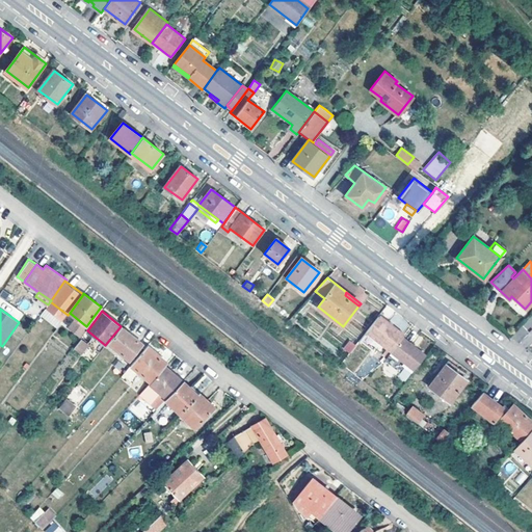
[(65,315),(61,324),(68,327),(73,318),(65,315)]
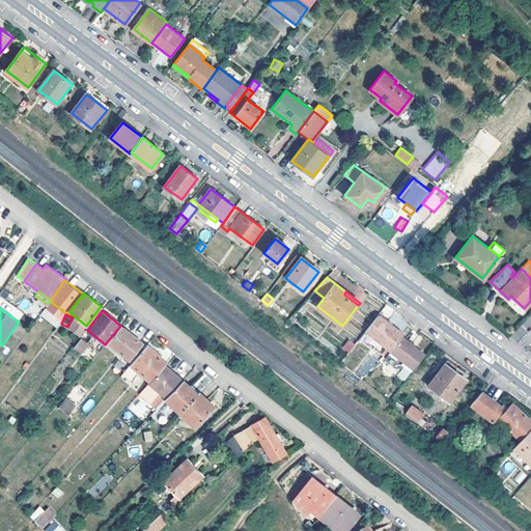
[(402,337),(404,334),(389,320),(387,324),(379,317),(367,331),(392,351),(402,337)]
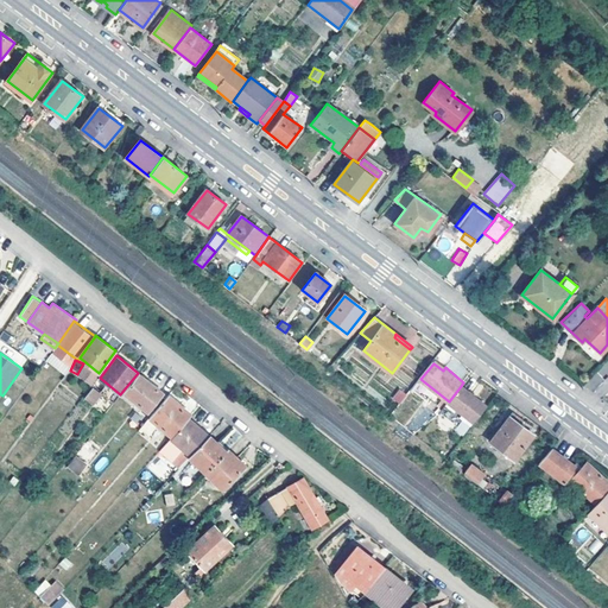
[(163,392),(140,374),(125,394),(147,411),(163,392)]
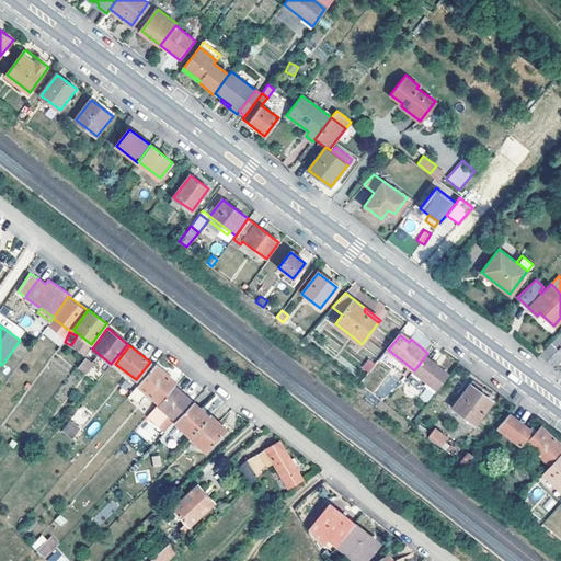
[(437,390),(450,375),(436,364),(435,365),(425,356),(414,370),(413,370),(437,390)]
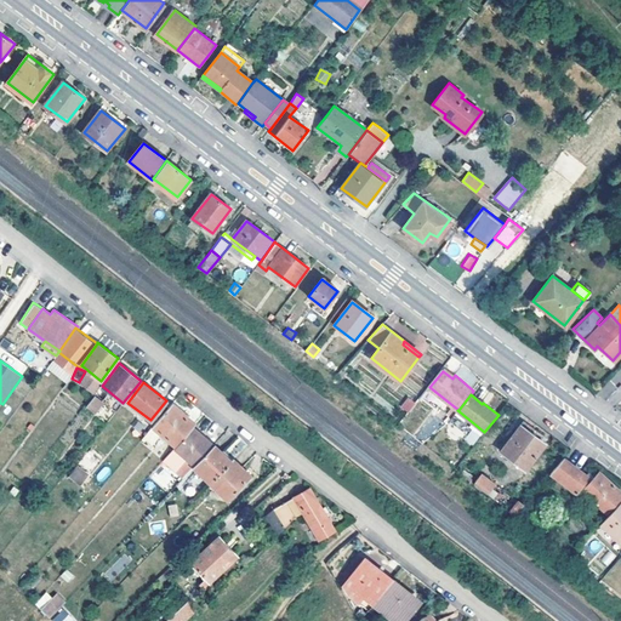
[(95,412),(103,402),(95,396),(86,406),(95,412)]
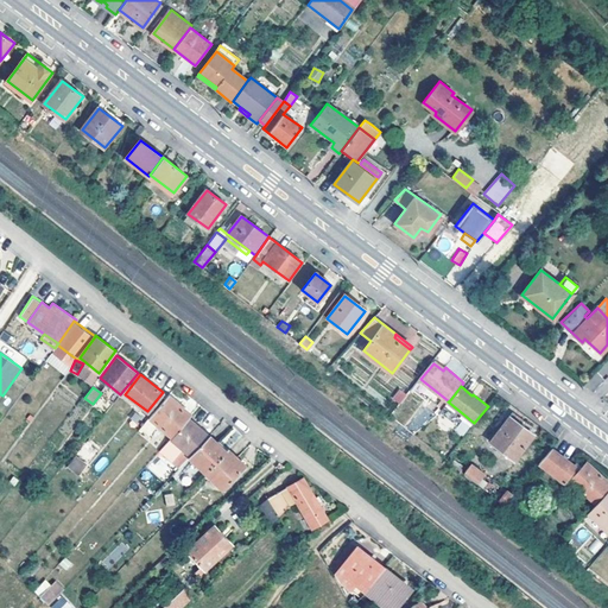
[(392,399),(399,404),(406,393),(398,388),(392,399)]
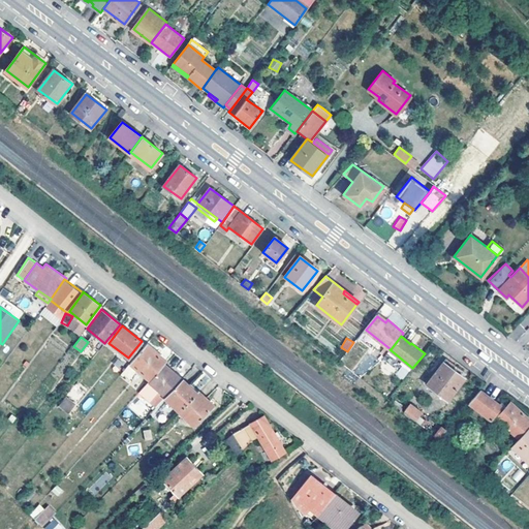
[(137,370),(151,379),(165,363),(166,360),(147,343),(122,372),(130,378),(137,370)]
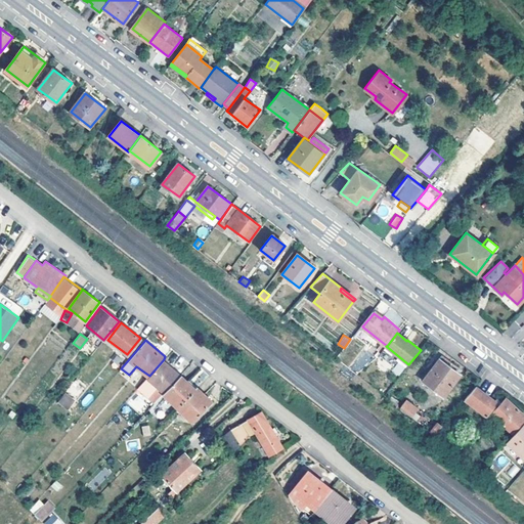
[(460,367),(442,354),(423,381),(444,396),(460,375),(456,372),(460,367)]
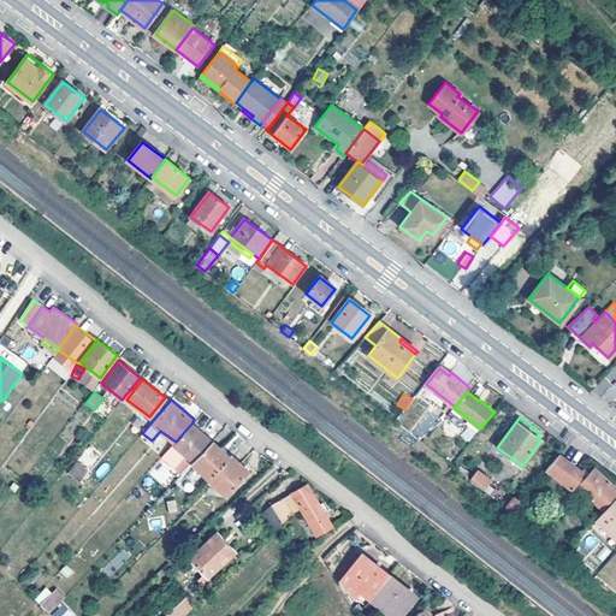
[(212,440),(193,422),(176,442),(175,444),(193,461),(212,440)]
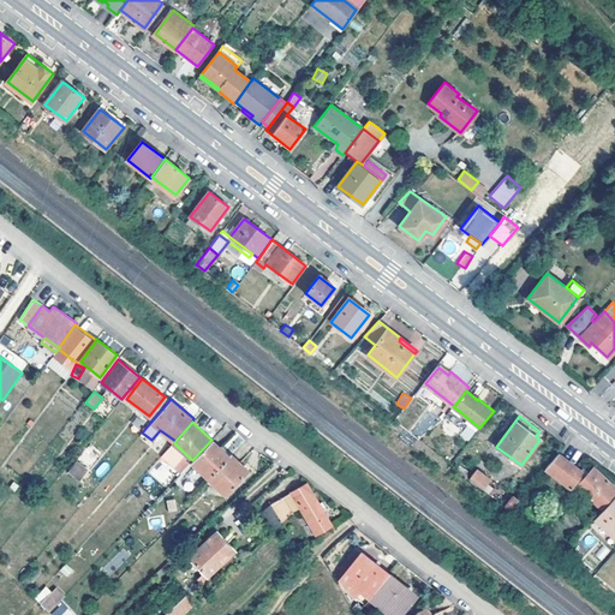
[(467,424),(459,435),(466,440),(475,429),(467,424)]
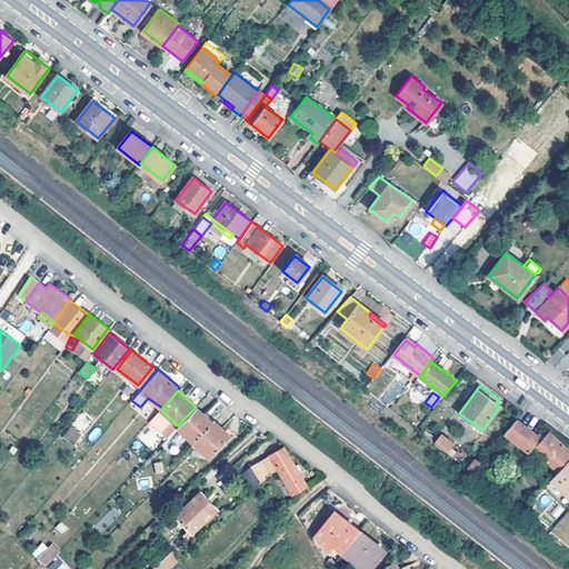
[(192,441),(211,422),(196,407),(178,426),(177,427),(192,441)]
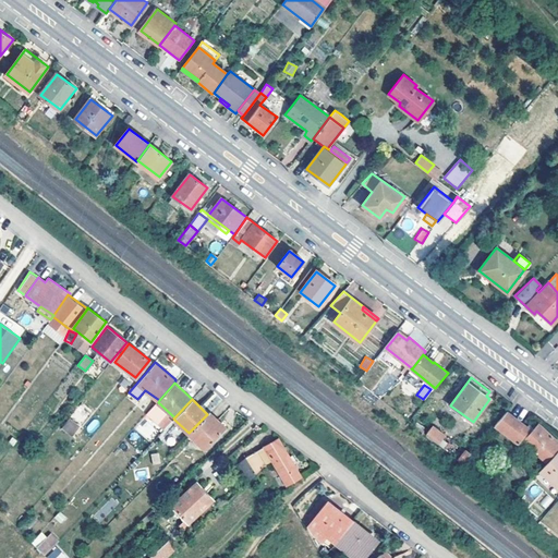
[(532,431),(526,426),(508,410),(495,424),(519,445),(520,445),(530,452),(533,449),(544,460),(557,445),(557,441),(541,426),(536,426),(534,428),(532,431)]
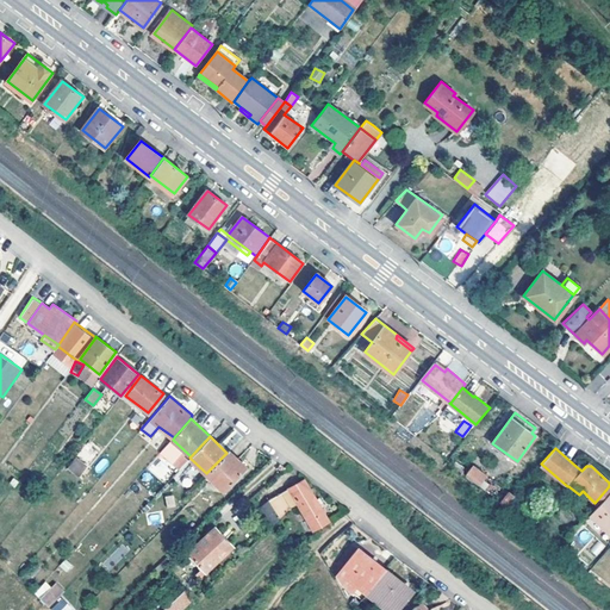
[(246,466),(229,450),(226,453),(206,473),(224,490),(246,466)]
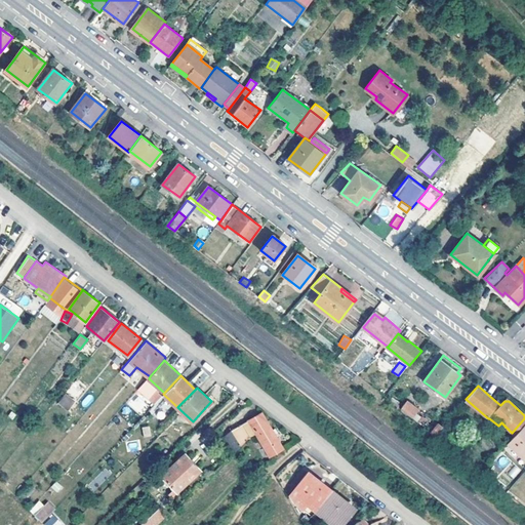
[(75,401),(65,394),(57,402),(68,409),(75,401)]
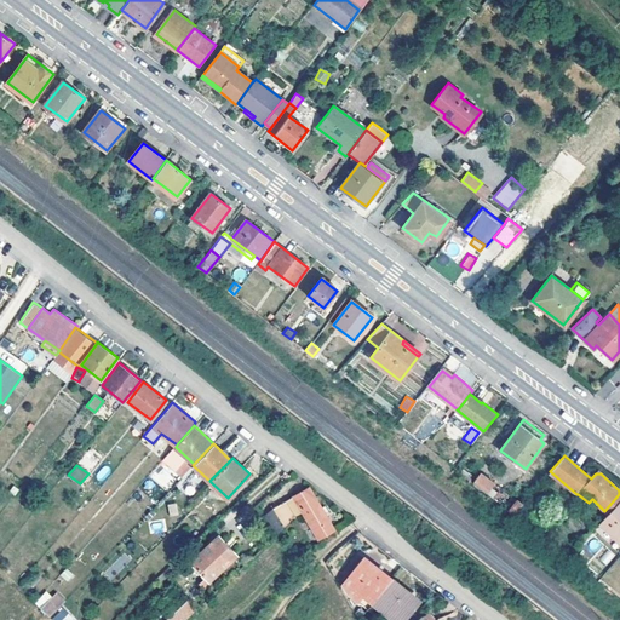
[(480,474),(474,482),(486,492),(493,484),(480,474)]
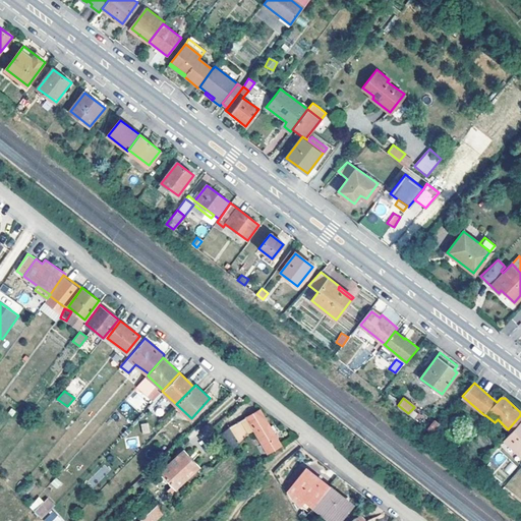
[(222,433),(232,450),(251,431),(253,429),(268,452),(281,444),(273,431),(277,429),(274,423),(270,425),(259,409),(229,427),(222,433)]
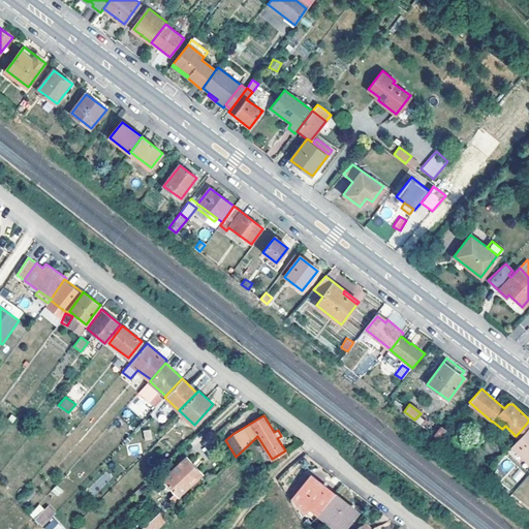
[(510,446),(528,462),(528,427),(510,446)]
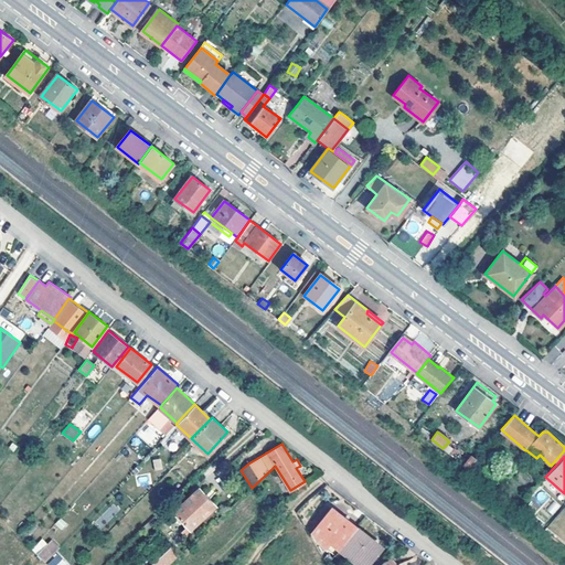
[(156,471),(163,469),(160,458),(152,460),(156,471)]
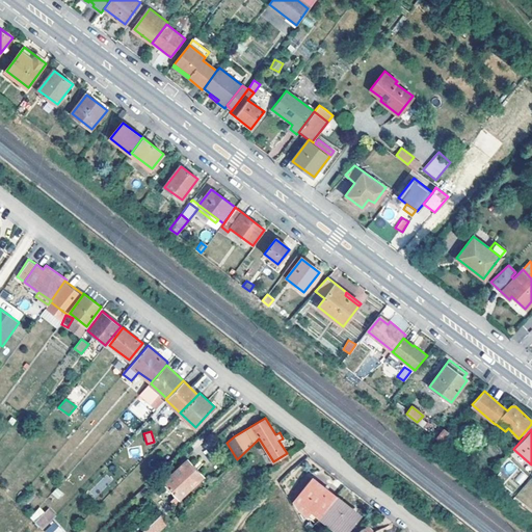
[(203,475),(187,459),(163,481),(177,495),(171,500),(176,504),(181,499),(179,497),(203,475)]
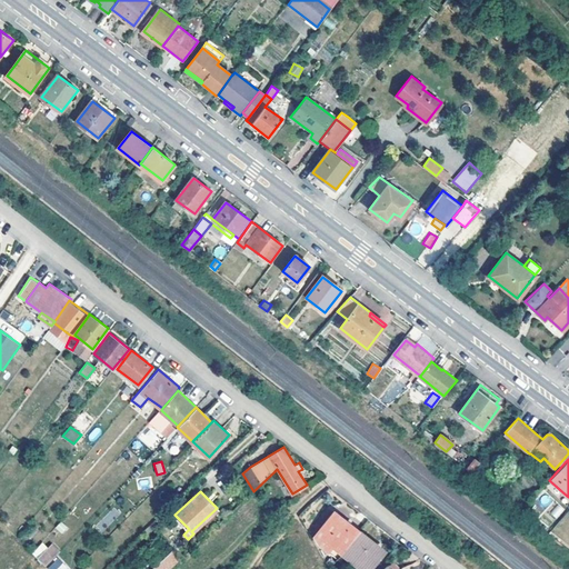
[(101,532),(120,513),(113,507),(95,526),(101,532)]
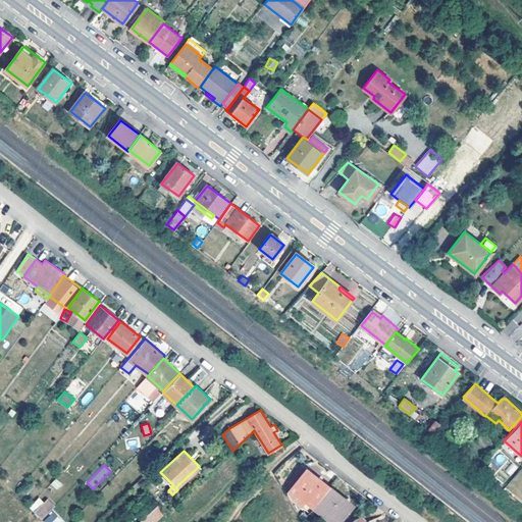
[(309,513),(329,486),(306,468),(288,491),(293,500),(309,513)]
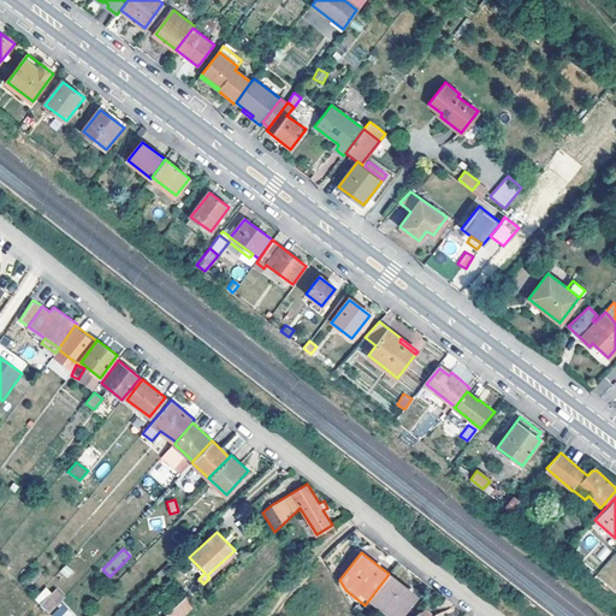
[(172,567),(167,562),(155,574),(160,579),(172,567)]
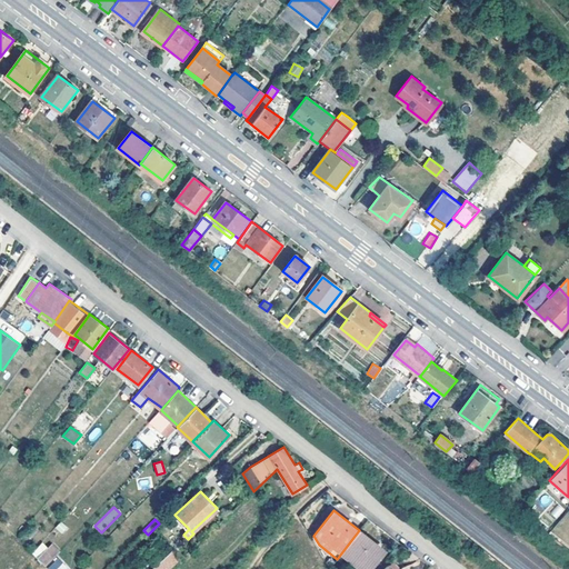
[(61,522),(56,528),(62,535),(68,528),(61,522)]
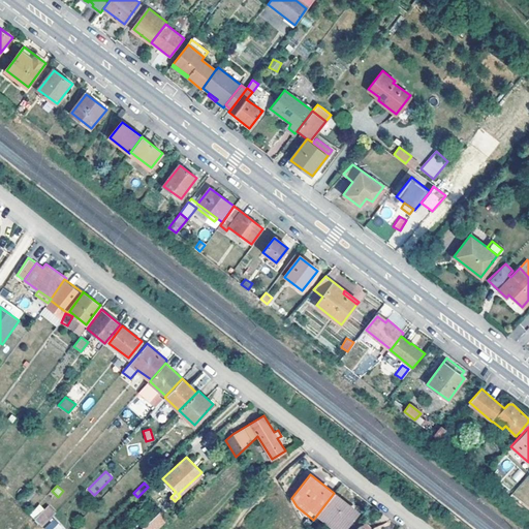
[(334,493),(313,520),(322,527),(327,522),(337,528),(343,528),(358,511),(334,493)]
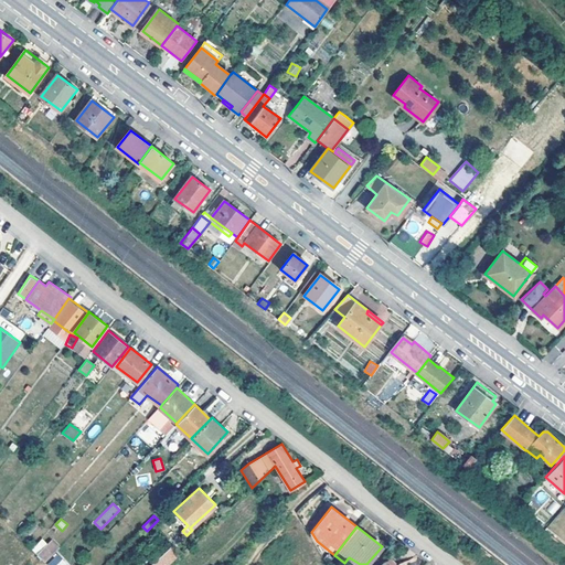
[(46,543),(54,551),(57,546),(50,539),(46,543)]
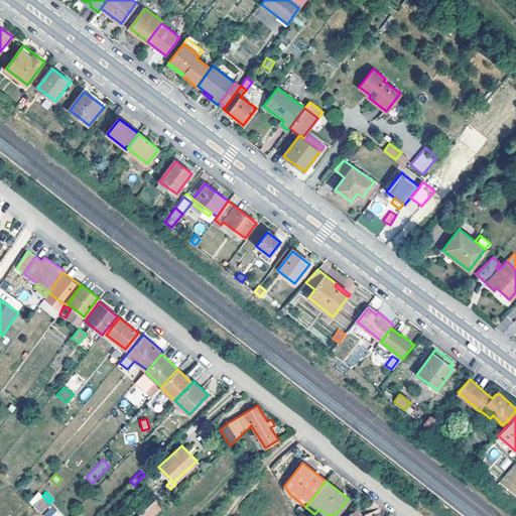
[(49,503),(42,496),(34,505),(41,512),(49,503)]
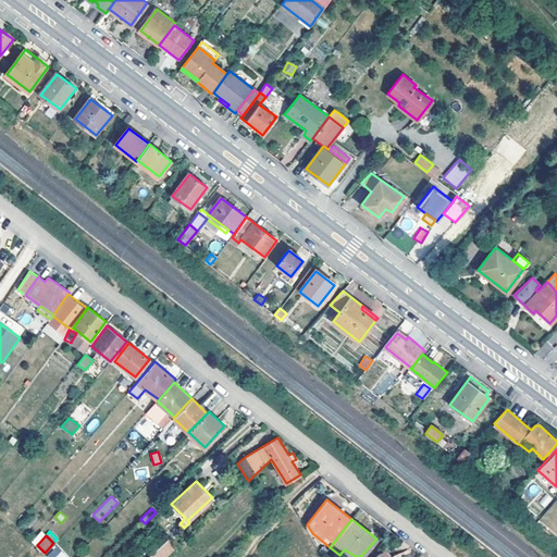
[(151,554),(155,556),(165,556),(177,546),(168,537),(151,554)]
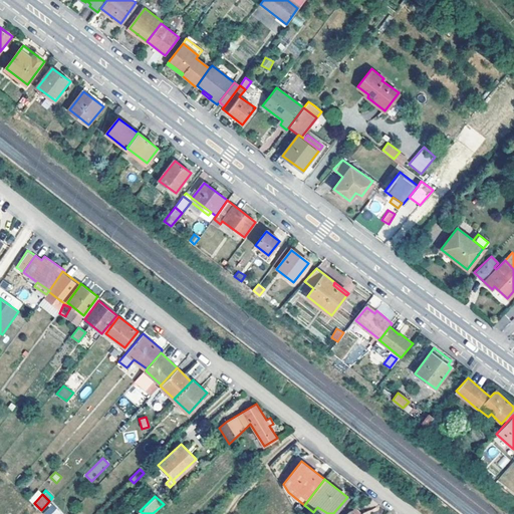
[(63,513),(53,503),(42,513),(63,513)]
